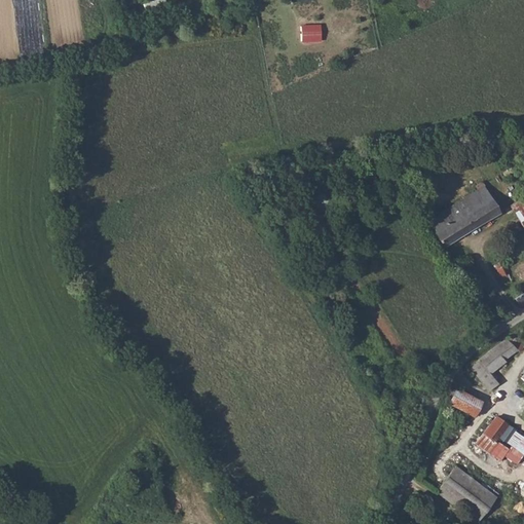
[(439,231),(435,234),(439,239),(440,242),(442,245),(444,248),(444,249),(446,248),(449,247),(451,245),(455,242),(457,241),(501,214),(492,198),(471,212),(464,200),(461,202),(458,203),(455,206),(453,208),(450,210),(447,212),(444,213),(441,215),(440,216),(441,217),(434,222),(439,231)]
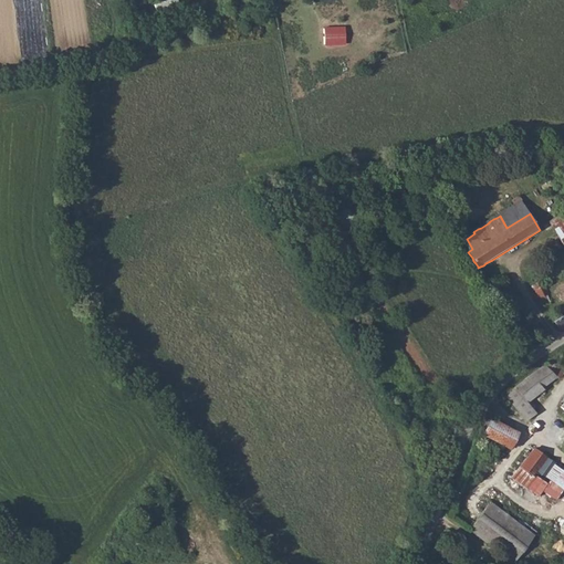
[(563,213),(552,219),(563,246),(563,213)]
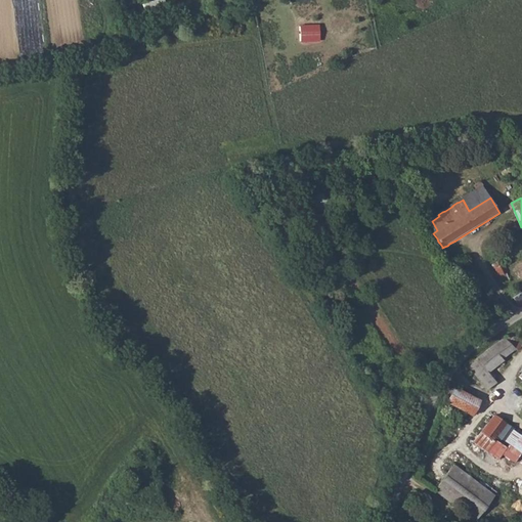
[(496,261),(495,262),(496,265),(497,269),(496,269),(501,277),(508,274),(509,273),(508,272),(507,270),(506,268),(505,265),(504,262),(503,260),(502,258),(498,260),(496,261)]
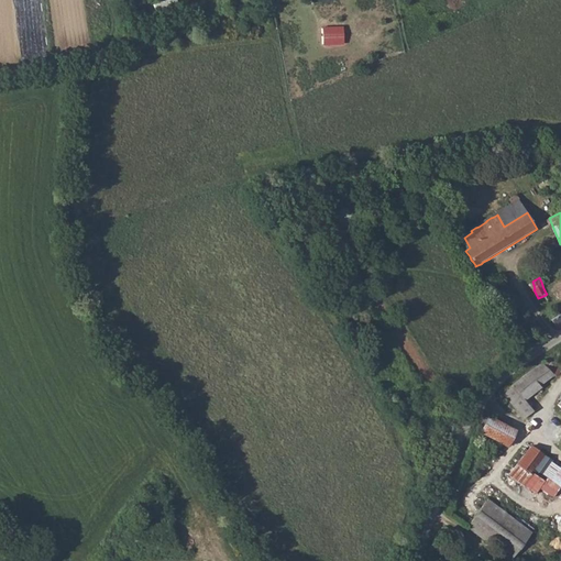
[(552,322),(559,330),(560,330),(560,316),(560,314),(558,312),(556,311),(554,311),(552,312),(551,315),(551,317),(551,318),(552,320),(554,321),(552,322)]
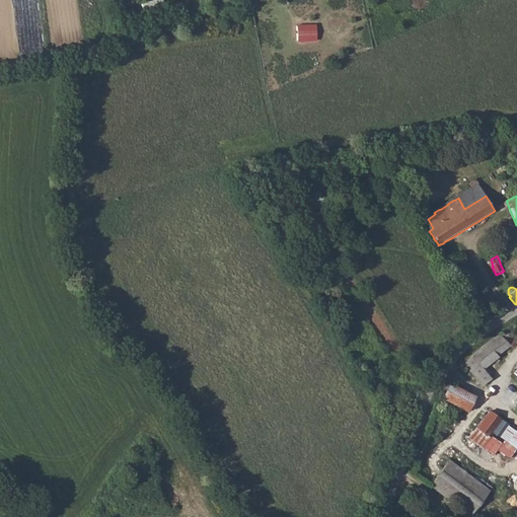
[(476,355),(461,368),(467,374),(470,372),(485,387),(494,380),(491,376),(494,374),(489,367),(495,362),(498,366),(508,357),(505,354),(512,347),(514,348),(516,345),(516,330),(514,326),(499,337),(476,355)]
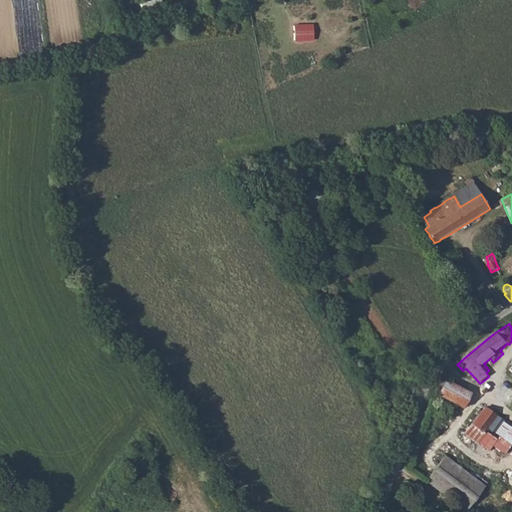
[(439,397),(466,408),(473,391),(446,379),(439,397)]
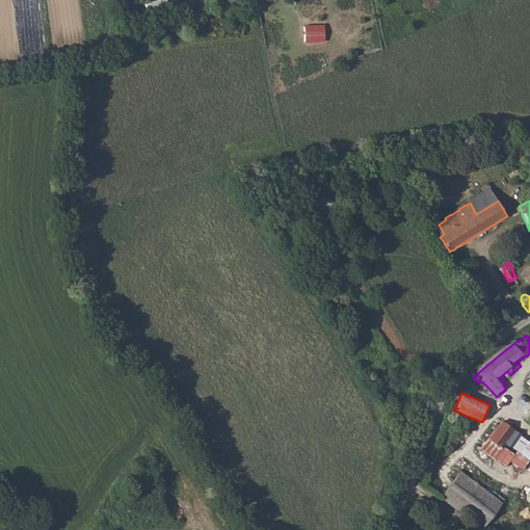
[(529,440),(502,421),(482,451),(498,461),(508,445),(529,459),(529,440)]
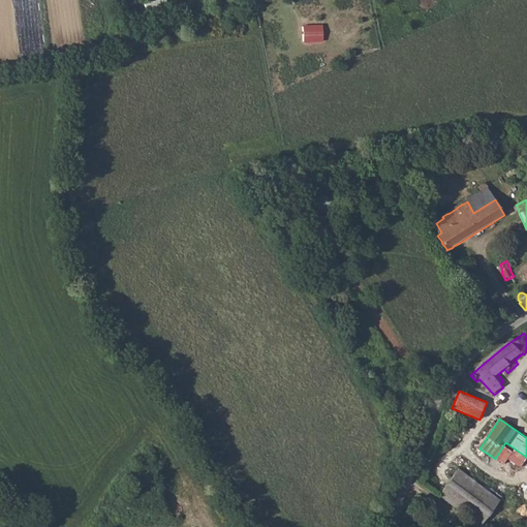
[(458,471),(439,496),(478,526),(481,526),(499,503),(458,471)]
